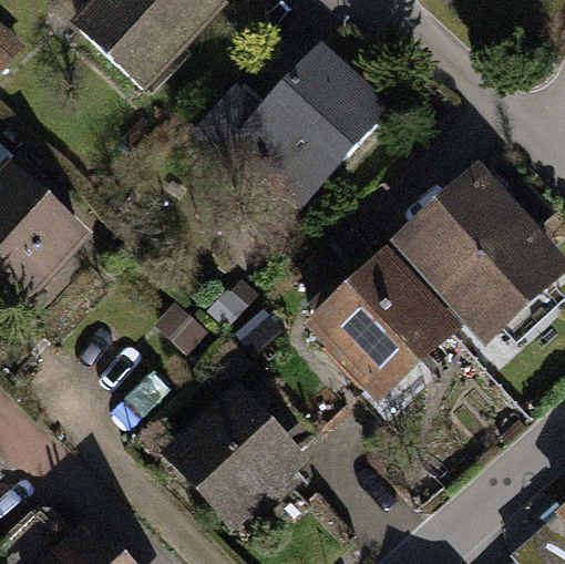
[(69,18),(84,0),(55,0),(53,3),(69,18)]
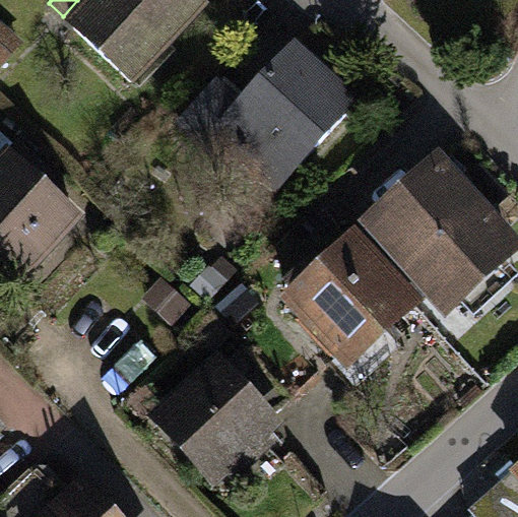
[(206,0),(77,0),(63,16),(132,79),(206,0)]
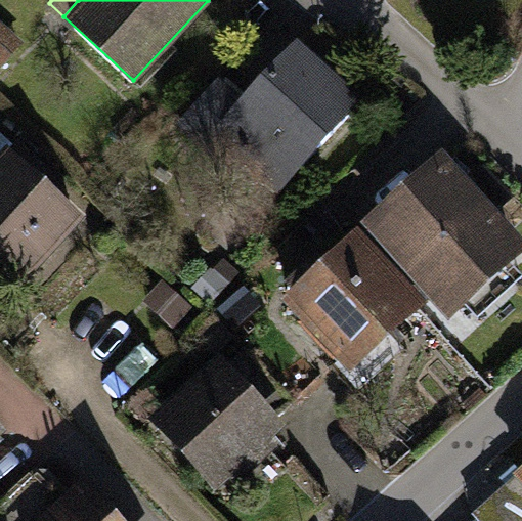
[(0,16),(0,61),(4,66),(27,41),(0,16)]
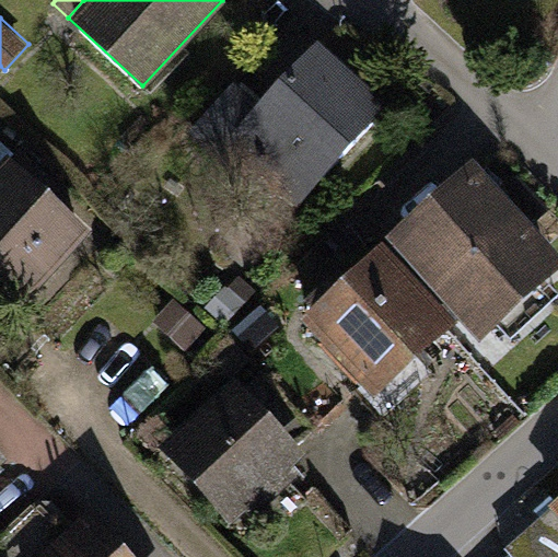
[(386,102),(317,39),(267,92),(228,135),(294,204),(386,102)]
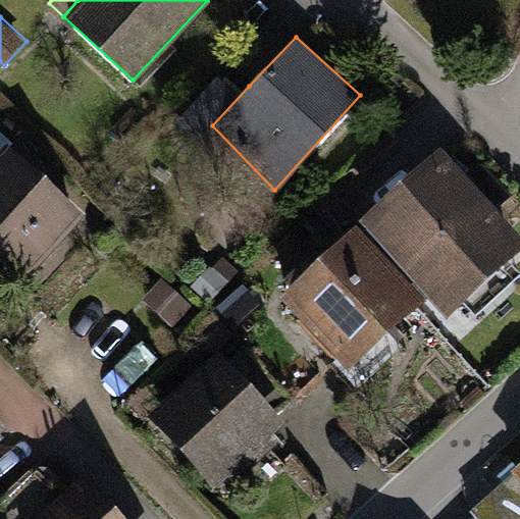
[(212,125),(249,86),(224,63),(172,120),(197,143),(212,125)]
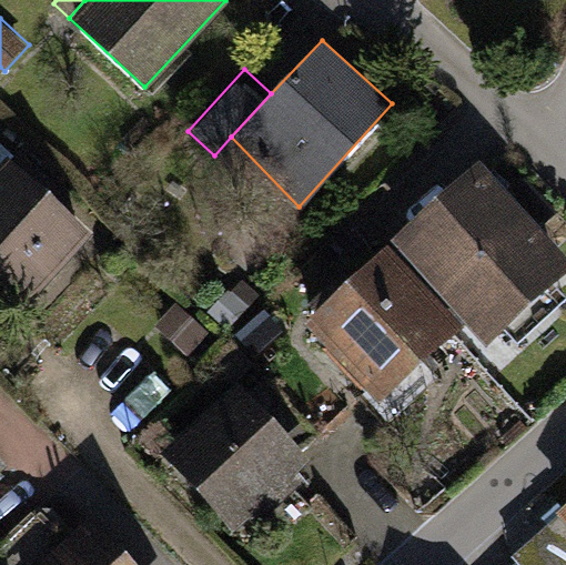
[(73,193),(20,145),(0,168),(0,290),(23,312),(98,232),(66,202),(73,193)]
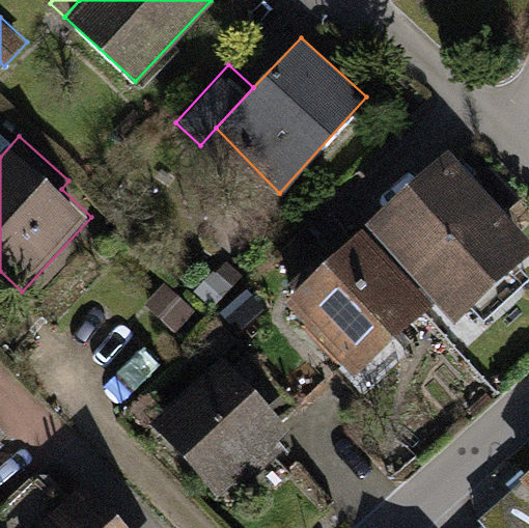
[(528,239),(447,151),(364,228),(433,301),(454,324),(528,254),(528,239)]
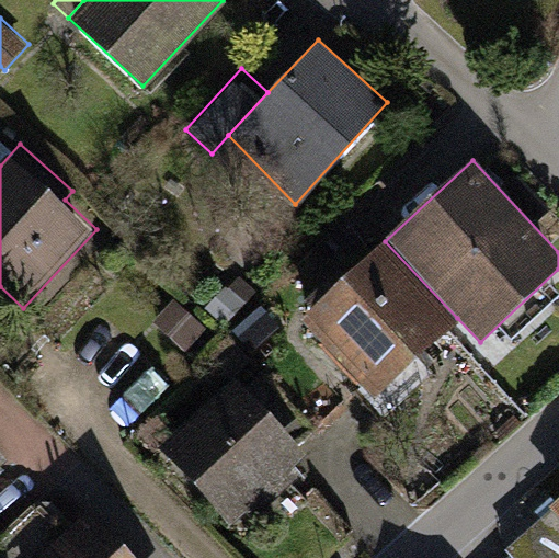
[(457,318),(385,241),(301,318),(374,396),(457,318)]
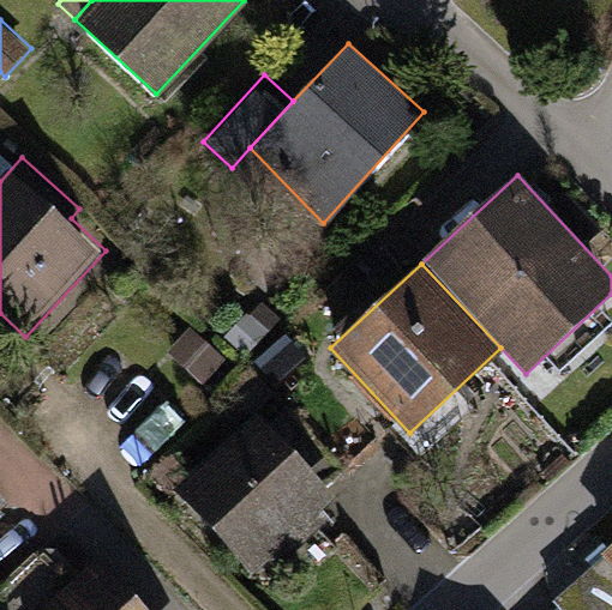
[(249,309),(227,334),(250,354),(282,316),(263,301),(253,313),(249,309)]
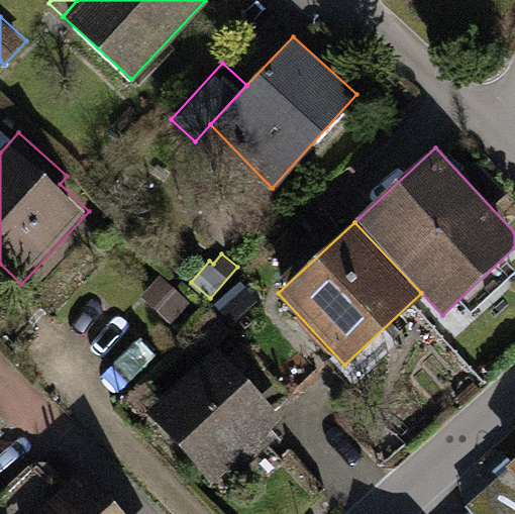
[(160,274),(141,295),(172,322),(191,300),(160,274)]
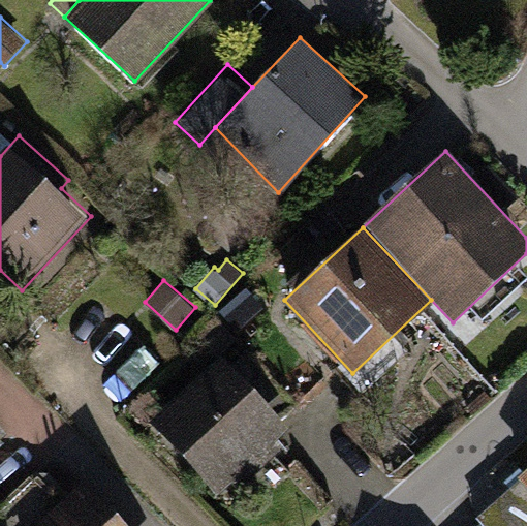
[(286,429),(220,358),(151,421),(215,491),(228,480),(238,489),(280,451),(272,441),(286,429)]
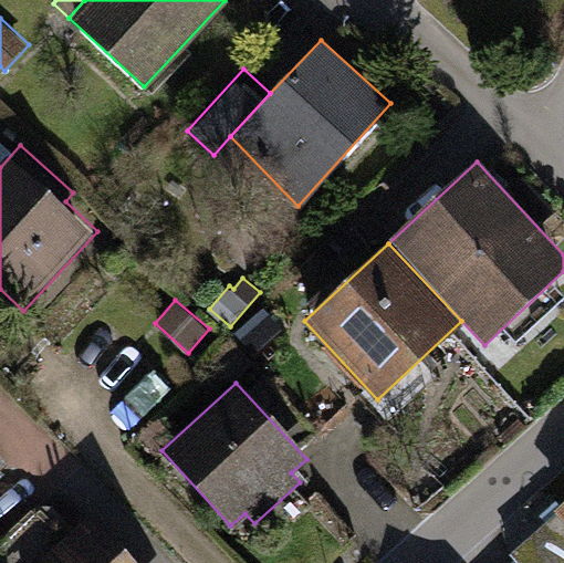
[(0,472),(11,462),(0,450),(0,472)]
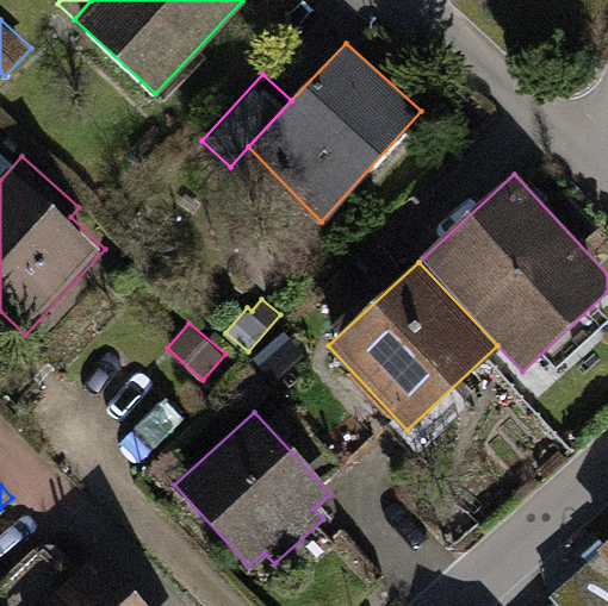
[(607,542),(550,593),(560,605),(607,605),(607,542)]
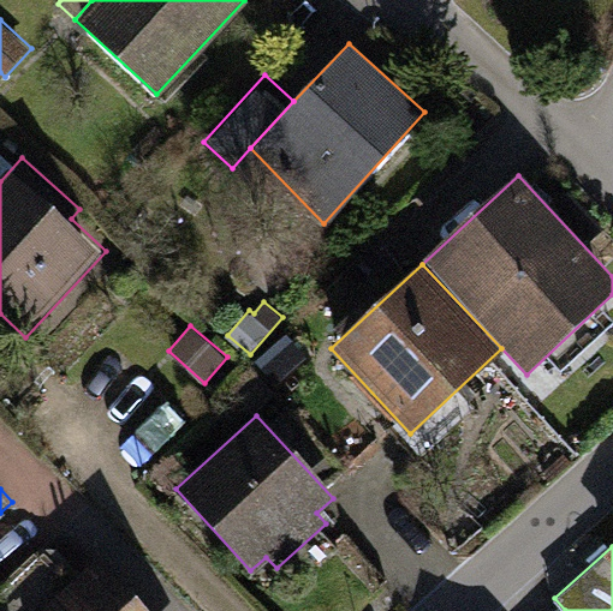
[(154,610),(102,555),(83,573),(61,550),(48,555),(9,587),(0,597),(0,610),(154,610)]
